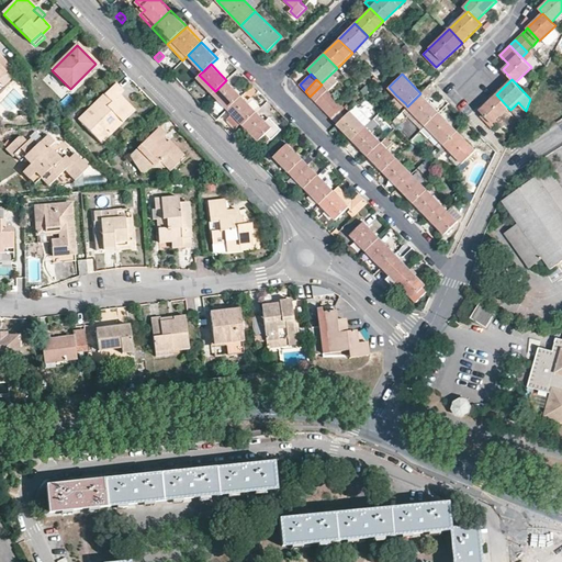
[(215,91),(231,107),(242,96),(226,80),(215,91)]
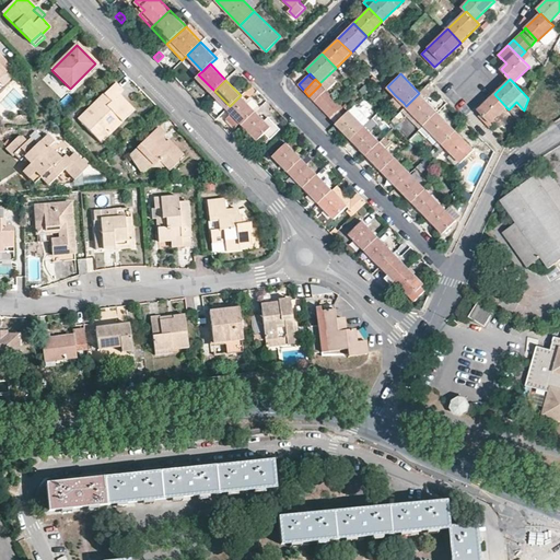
[(102,125),(109,132),(132,109),(124,100),(121,103),(115,96),(117,94),(121,90),(115,83),(78,119),(93,135),(102,125)]
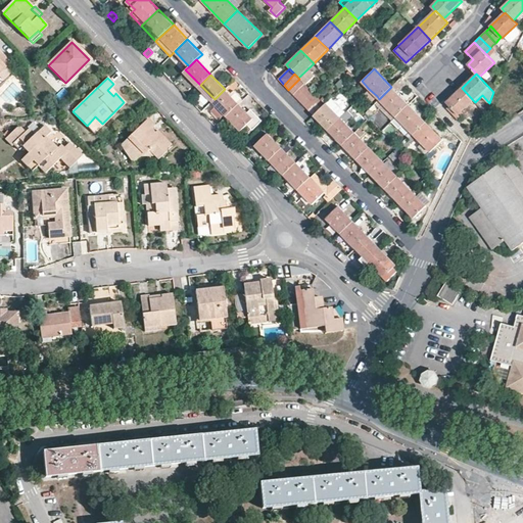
[(391,87),(379,99),(395,116),(409,104),(397,92),(406,84),(400,78),(391,87)]
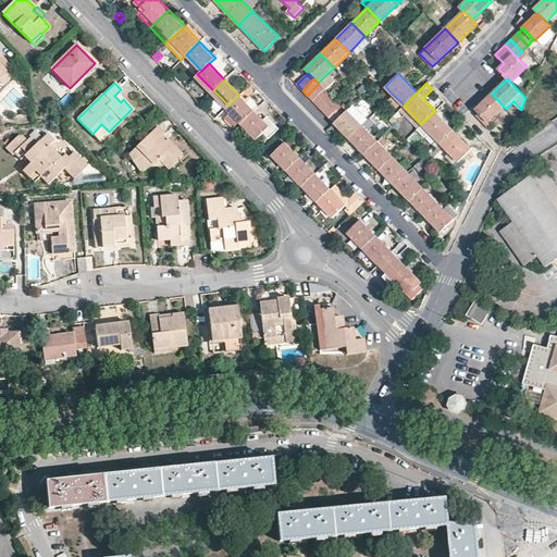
[(307,96),(312,101),(324,89),(319,84),(307,96)]
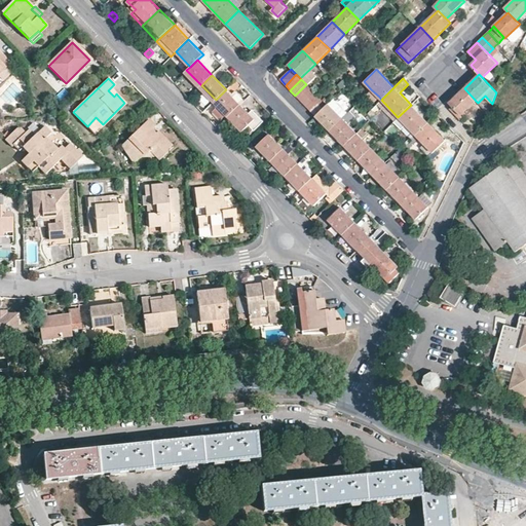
[(300,101),(311,89),(306,84),(295,96),(300,101)]
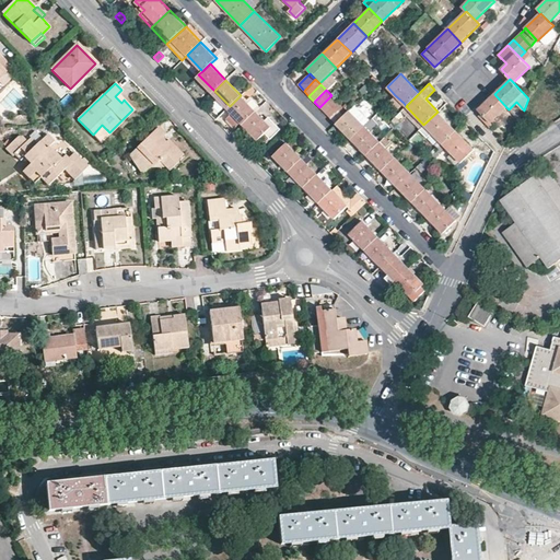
[(506,107),(494,94),(478,109),(481,113),(479,116),(490,127),(492,125),(490,123),(506,107)]
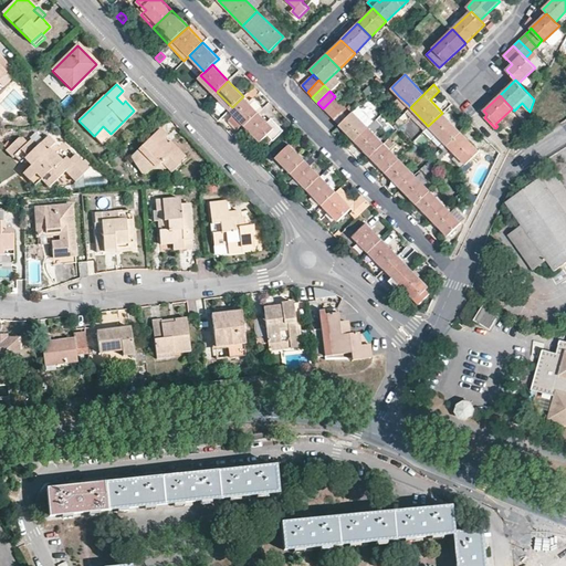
[(243,96),(232,107),(238,113),(232,118),(240,127),(245,122),(247,123),(259,112),(243,96)]
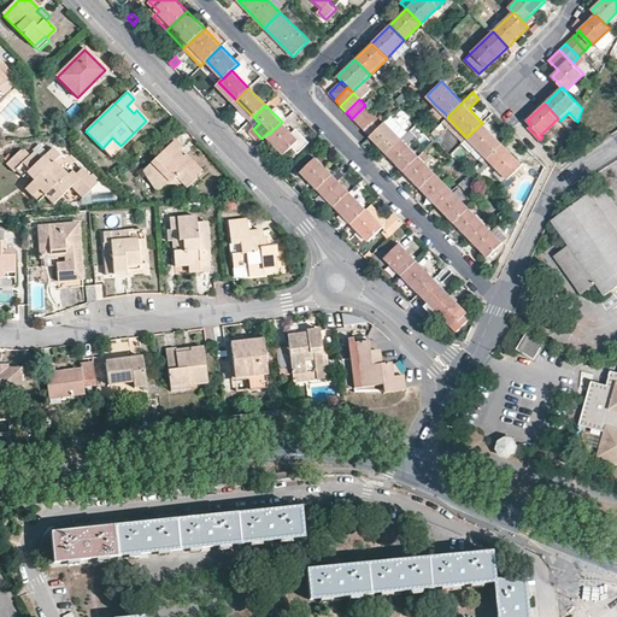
[(352,118),(358,124),(371,111),(365,105),(352,118)]
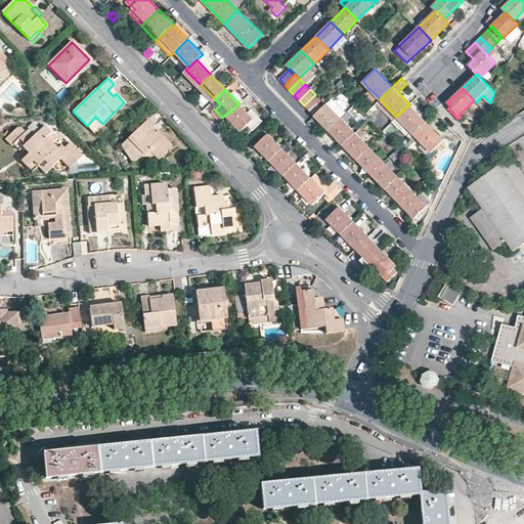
[(378,96),(369,89),(363,95),(370,103),(378,96)]
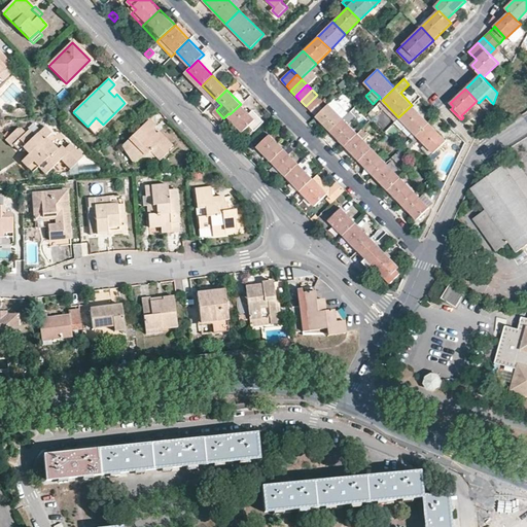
[(311,111),(322,100),(317,95),(306,106),(311,111)]
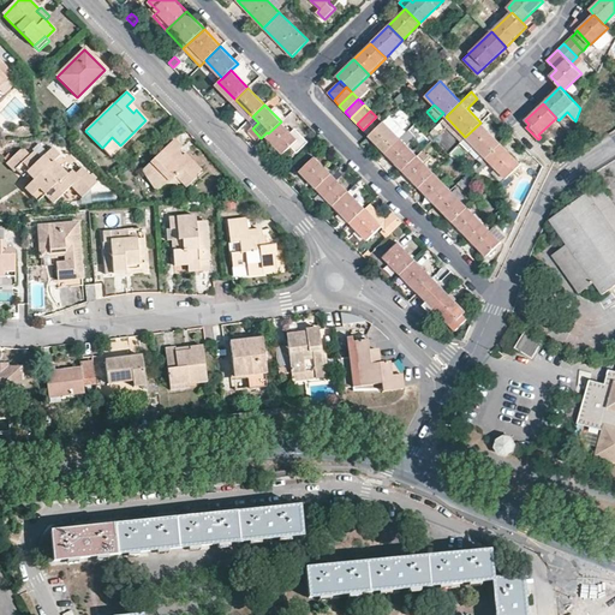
[(402,129),(411,123),(404,114),(395,120),(402,129)]
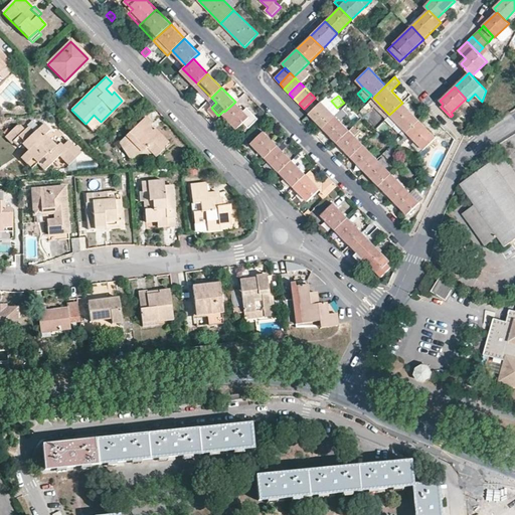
[(304,109),(309,114),(320,103),(315,98),(304,109)]
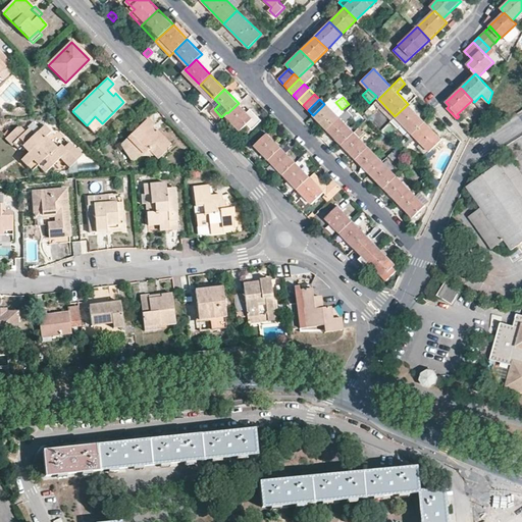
[(239,103),(227,113),(243,128),(250,121),(255,126),(262,120),(253,110),(249,110),(247,112),(239,103)]
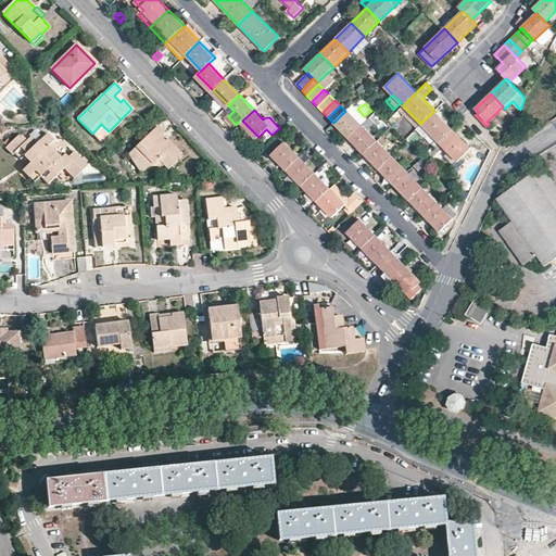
[(345,111),(333,123),(349,138),(362,126),(346,110),(345,111)]
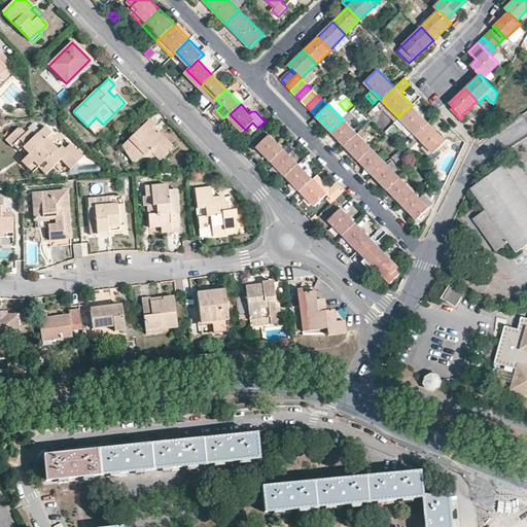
[(412,105),(398,117),(416,135),(429,123),(412,105)]
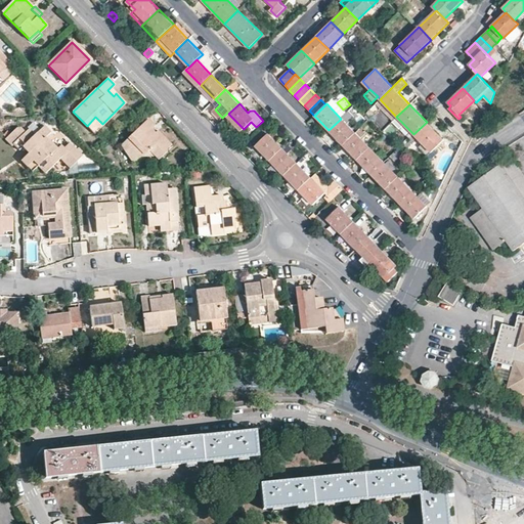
[(93,133),(102,124),(95,117),(87,126),(93,133)]
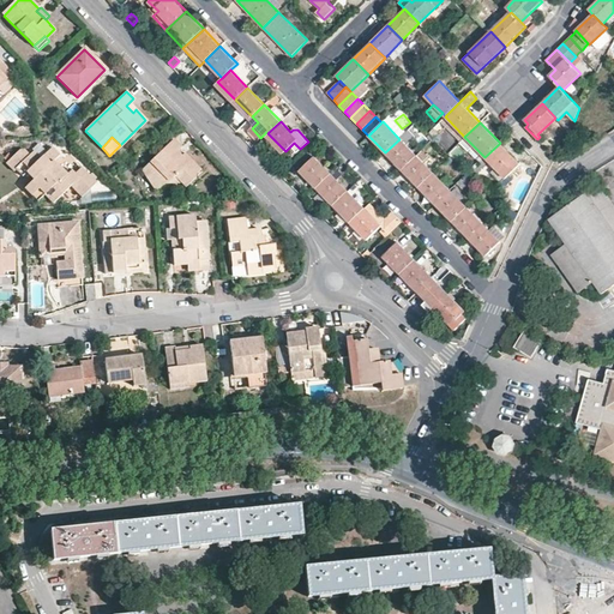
[(173,173),(179,180),(184,184),(193,175),(192,174),(197,168),(181,151),(179,154),(175,157),(172,152),(175,149),(179,145),(173,138),(146,162),(150,167),(142,176),(154,190),(163,181),(169,176),(173,173)]
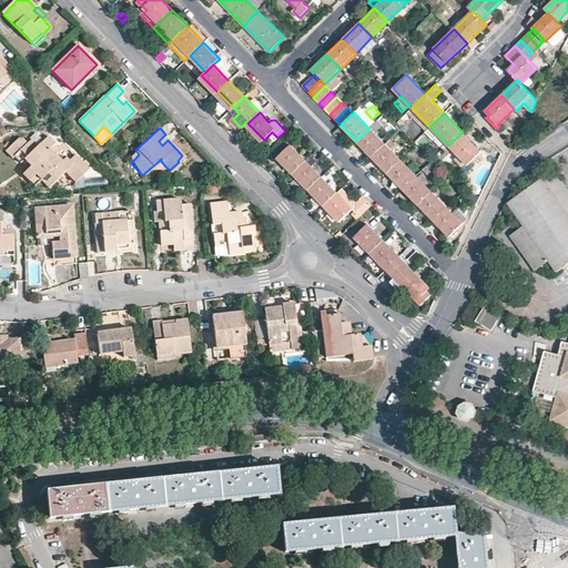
[(356,141),(372,158),(385,144),(369,129),(356,141)]
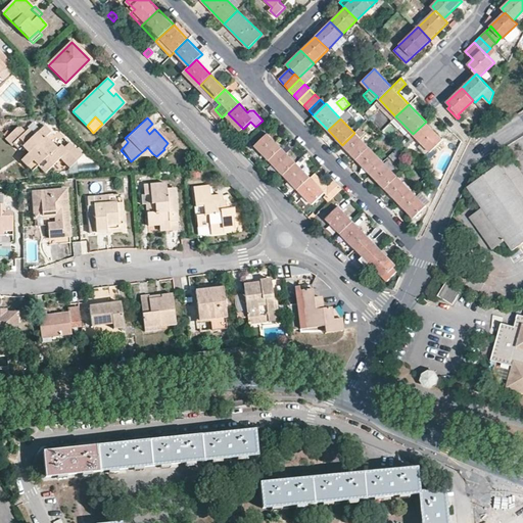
[(221,122),(217,126),(223,132),(227,128),(221,122)]
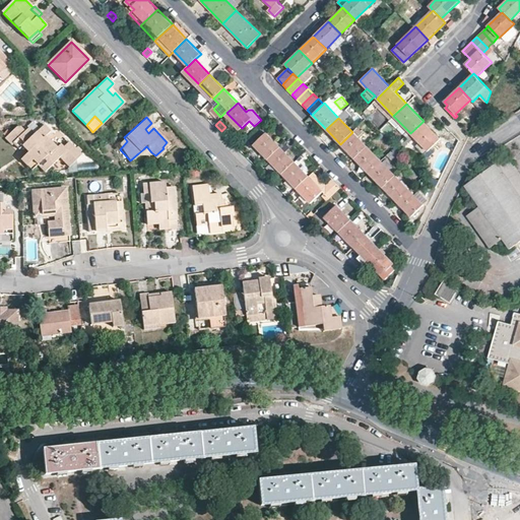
[(441,138),(424,121),(410,133),(428,150),(441,138)]
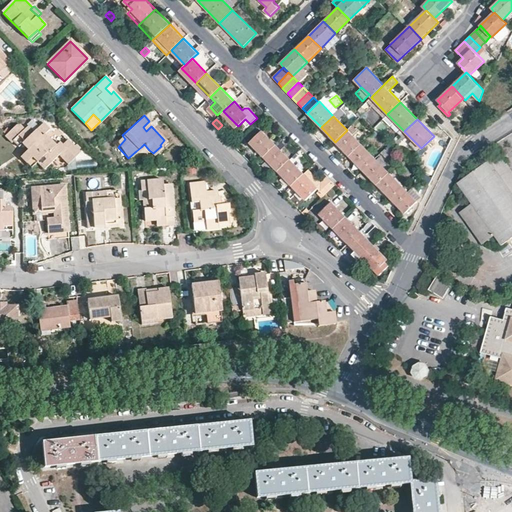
[(62,154),(59,157),(66,163),(78,150),(77,148),(79,146),(75,143),(73,145),(67,139),(61,144),(58,141),(54,144),(47,136),(46,137),(43,140),(40,136),(43,134),(47,129),(42,123),(32,133),(27,127),(23,130),(19,126),(14,127),(3,137),(10,144),(11,142),(17,148),(21,144),(26,149),(19,157),(30,167),(36,162),(41,157),(48,163),(57,154),(60,152),(62,154)]
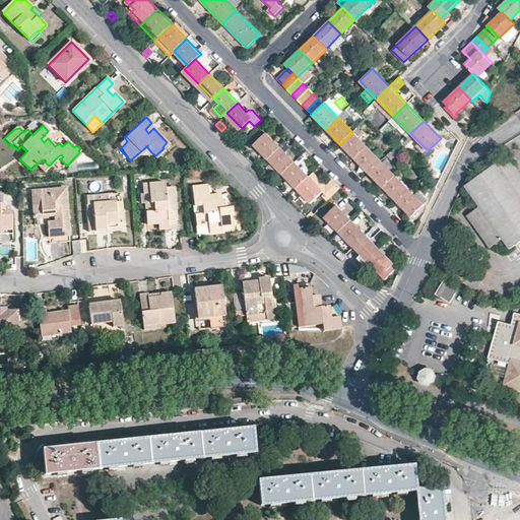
[(269,156),(279,146),(266,132),(256,142),(269,156)]
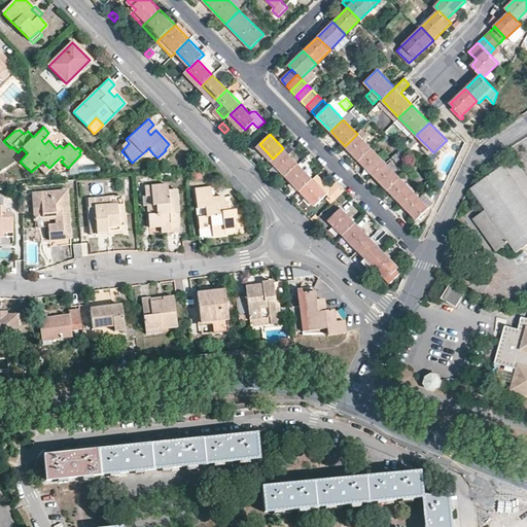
[(357,134),(345,146),(359,161),(372,148),(357,134)]
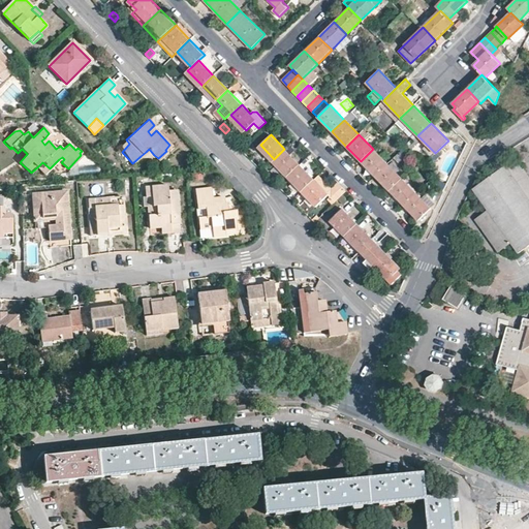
[(118,148),(122,152),(129,144),(126,139),(118,148)]
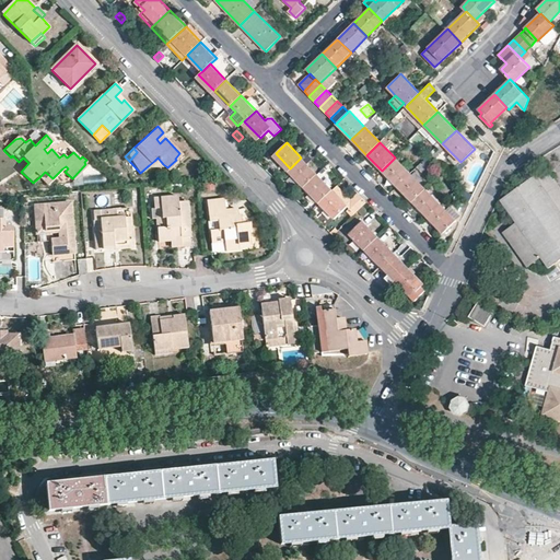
[(111,162),(105,156),(102,161),(107,166),(111,162)]
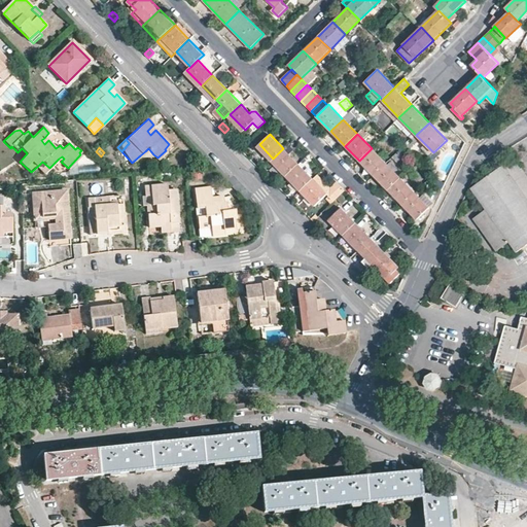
[(299,164),(283,148),(273,159),(288,174),(299,164)]
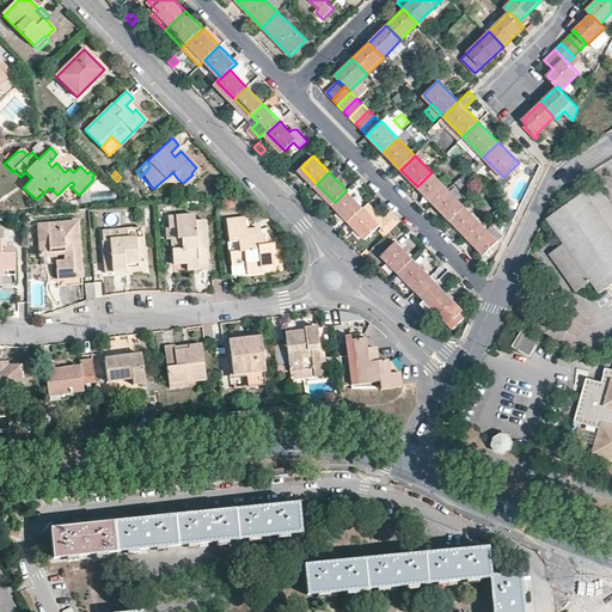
[(448,189),(432,172),(417,187),(434,203),(448,189)]
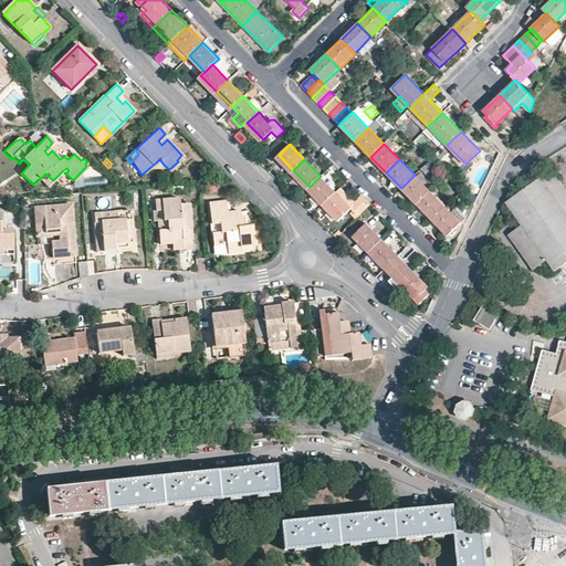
[(46,187),(53,180),(45,174),(40,179),(46,187)]
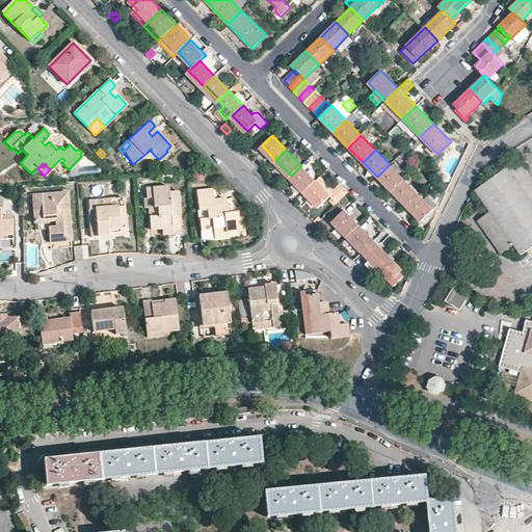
[(390,164),(377,177),(392,191),(404,179),(390,164)]
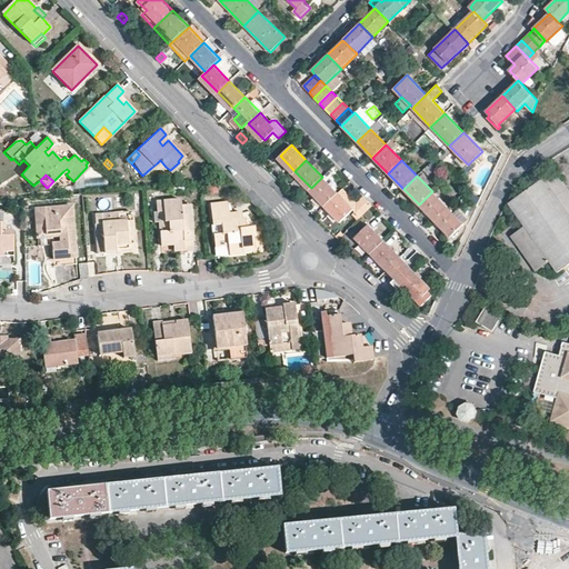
[(311,188),(326,203),(338,192),(322,177),(311,188)]
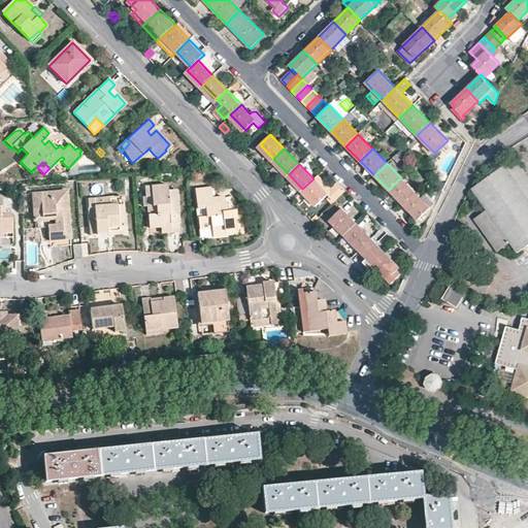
[(527,244),(527,174),(523,168),(515,173),(514,171),(509,173),(503,165),(472,188),(488,208),(475,218),(499,251),(513,241),(520,252),(527,244)]
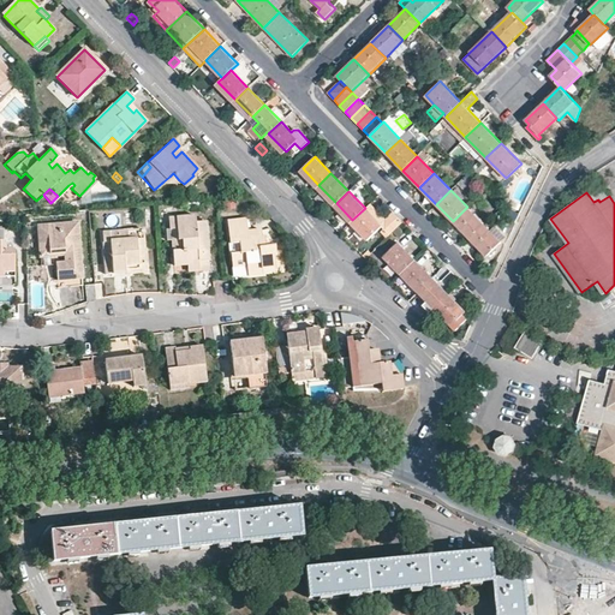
[(365,208),(352,220),(370,238),(382,225),(371,215),(375,210),(369,204),(365,208)]
